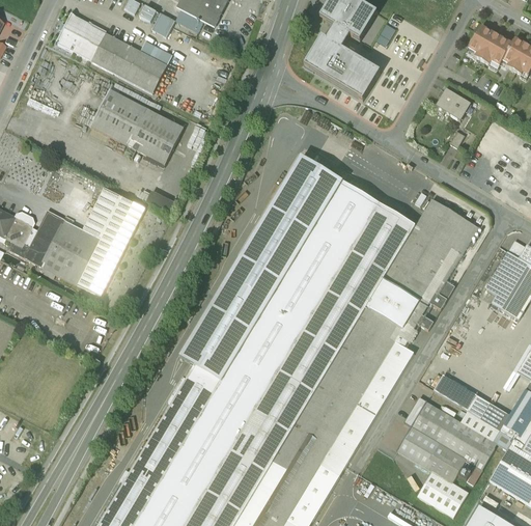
[(180,0),(176,7),(215,26),(228,0),(180,0)]
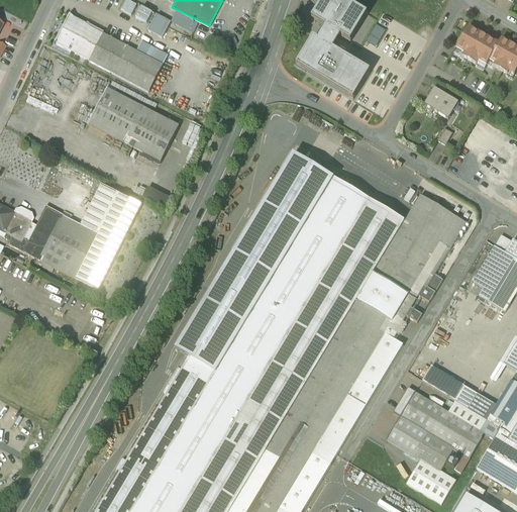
[(368,10),(350,0),(321,0),(312,15),(324,22),(326,23),(318,36),(313,33),(296,62),(325,79),(353,96),(371,68),(333,45),(339,35),(341,32),(350,38),(351,37),(347,34),(363,9),(367,11),(368,10)]
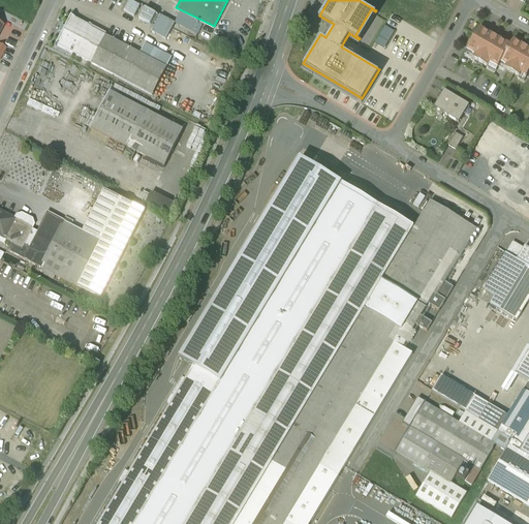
[(329,0),(327,0),(318,16),(332,24),(332,23),(319,16),(329,0)]
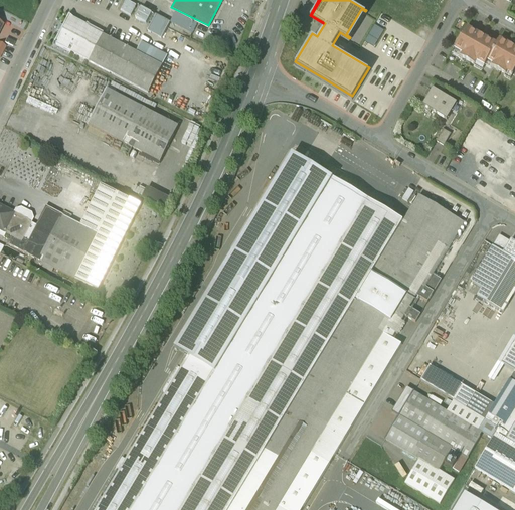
[(361,9),(346,34),(350,37),(365,11),(361,9)]
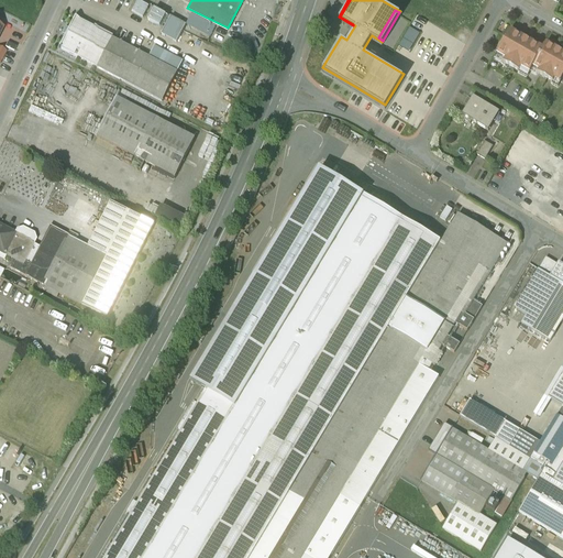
[(185,21),(170,12),(162,30),(176,37),(185,21)]
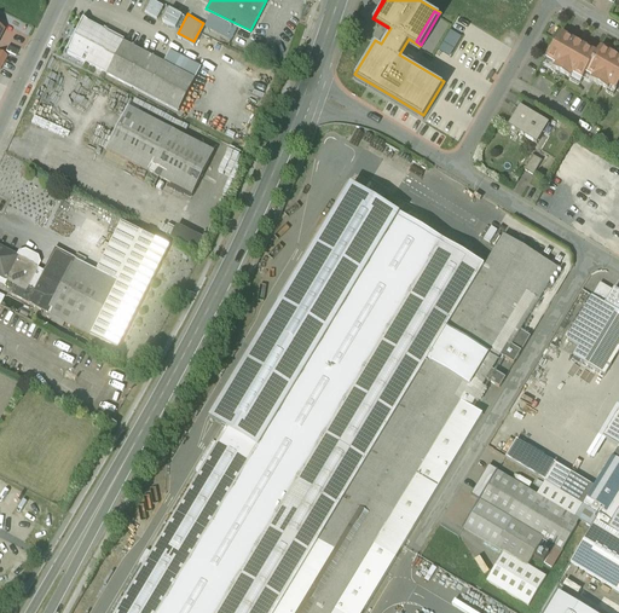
[(106,29),(81,16),(64,48),(88,61),(85,67),(103,75),(106,70),(178,107),(201,62),(169,46),(163,58),(106,29)]
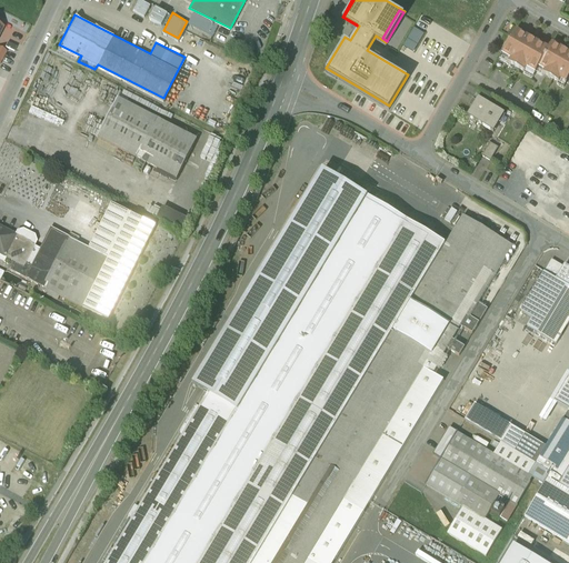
[(425,29),(413,23),(407,34),(418,41),(425,29)]
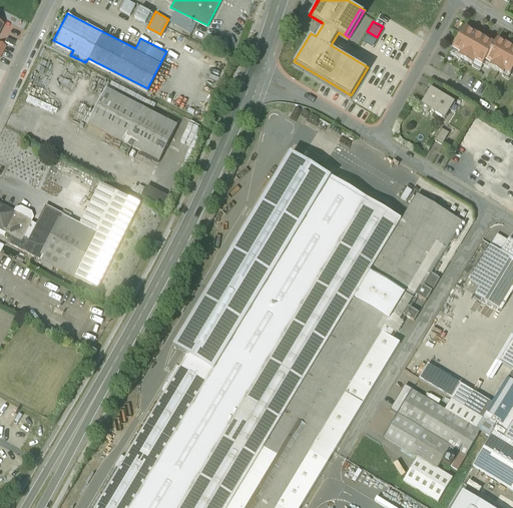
[(479,30),(465,23),(453,45),(461,49),(459,52),(473,60),(475,57),(483,62),(486,57),(485,56),(495,39),(482,32),(482,33),(478,31),(479,30)]
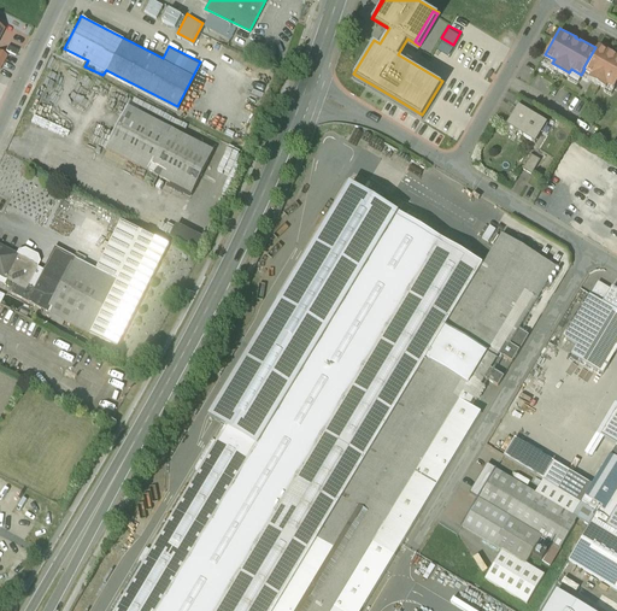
[(448,53),(453,45),(441,37),(436,46),(448,53)]
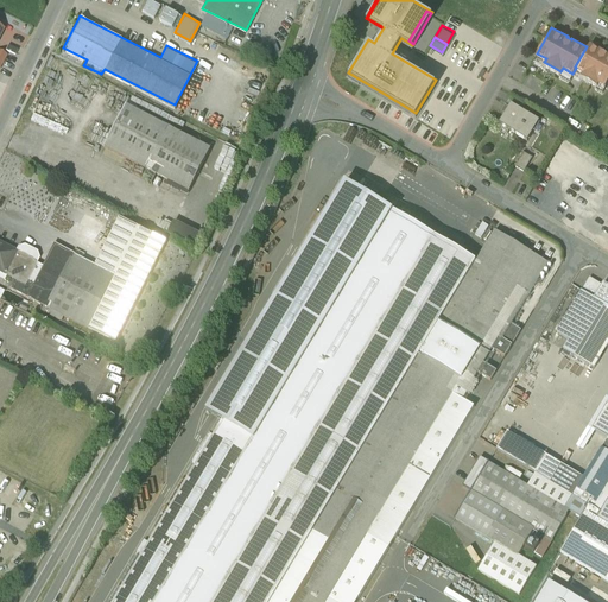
[(602,48),(590,40),(587,46),(575,67),(576,68),(582,71),(581,74),(597,83),(599,81),(605,84),(607,78),(607,51),(607,50),(606,52),(602,50),(602,48)]
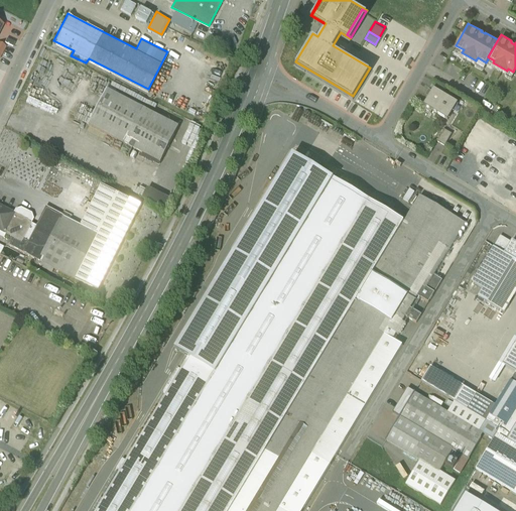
[(445,84),(433,77),(429,84),(433,86),(434,85),(441,90),(445,84)]
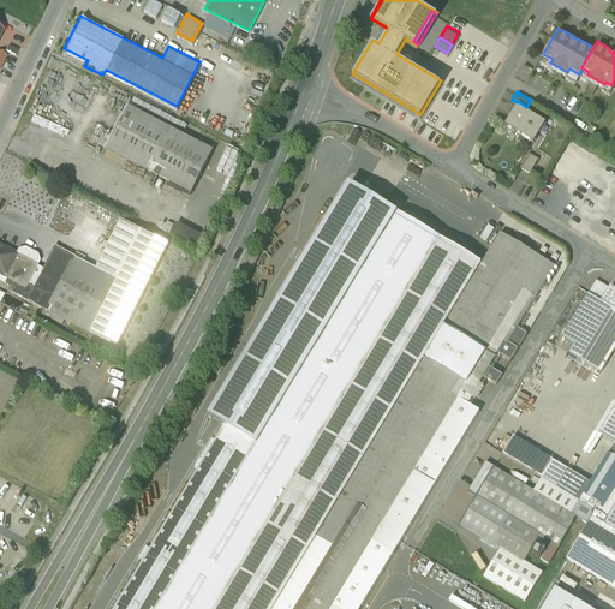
[(526,107),(518,101),(517,102),(503,124),(513,131),(515,127),(533,138),(539,127),(537,126),(542,118),(545,120),(545,119),(526,107)]
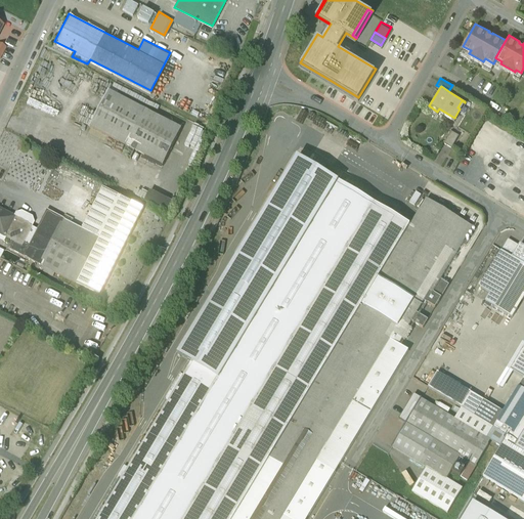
[(181,125),(108,87),(90,124),(163,161),(181,125)]
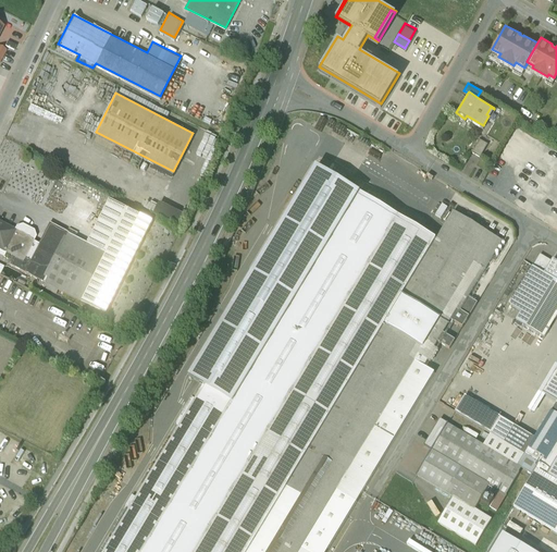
[(487,140),(480,135),(471,148),(480,154),(487,140)]
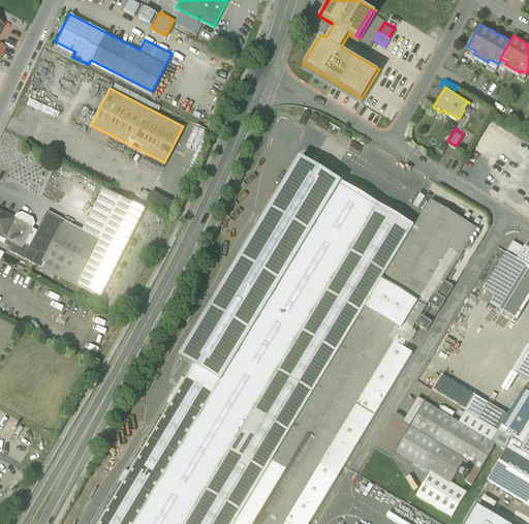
[(300,154),(180,355),(190,361),(194,363),(186,376),(96,523),(306,523),(345,462),(348,457),(330,445),(330,444),(334,448),(338,442),(333,439),(394,339),(402,344),(403,344),(406,338),(411,330),(409,329),(412,326),(415,320),(421,312),(428,300),(433,290),(436,291),(444,278),(476,225),(431,197),(414,223),(354,187),(358,183),(350,179),(347,183),(300,154)]
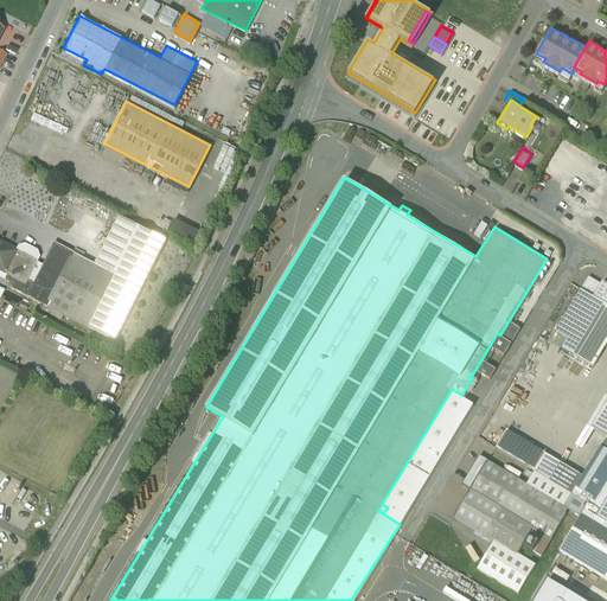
[(116,270),(89,325),(115,338),(167,236),(120,212),(95,260),(116,270)]
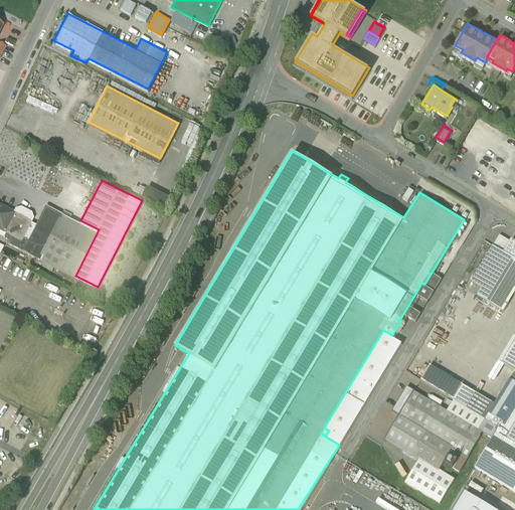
[(141,194),(164,206),(170,194),(147,183),(141,194)]
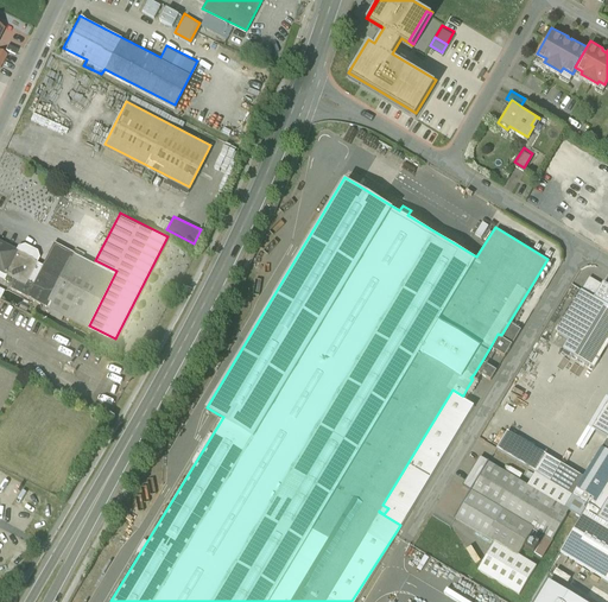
[(17,248),(1,240),(0,242),(0,266),(6,270),(14,274),(10,284),(27,293),(43,263),(35,259),(37,253),(36,248),(24,242),(19,244),(17,248)]
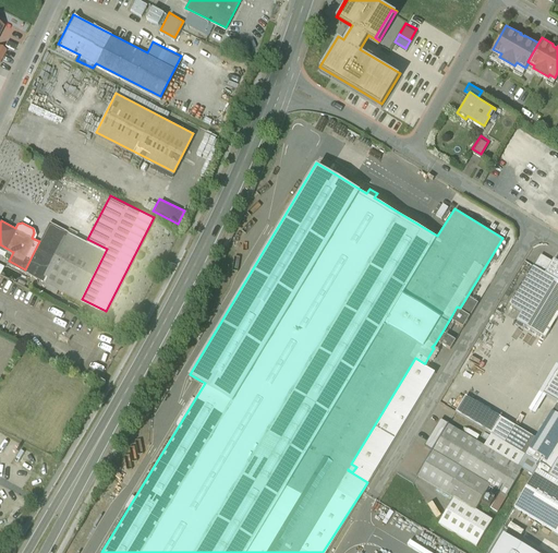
[(39,241),(25,269),(43,278),(68,229),(49,220),(39,241)]
